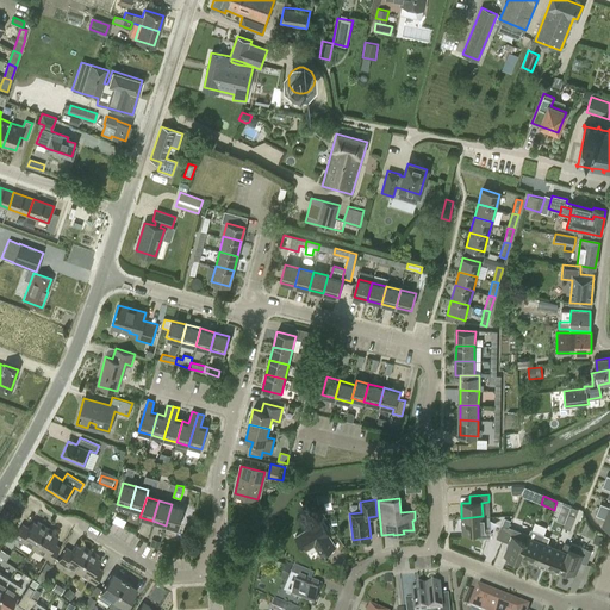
[(184,508),(172,504),(166,526),(178,529),(184,508)]
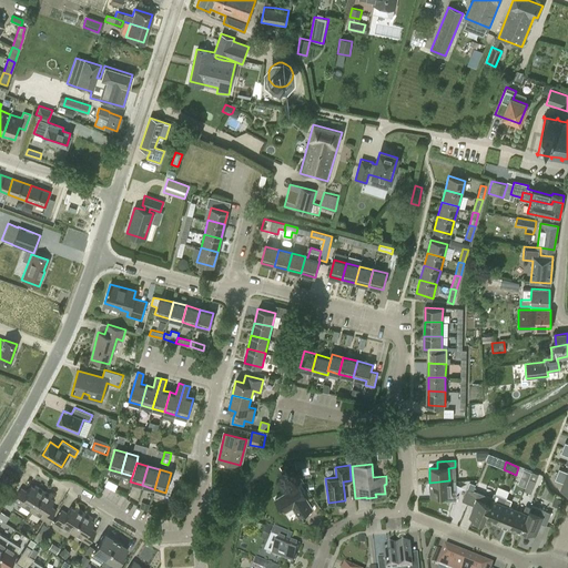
[(531,497),(539,474),(524,469),(519,484),(526,486),(524,495),(531,497)]
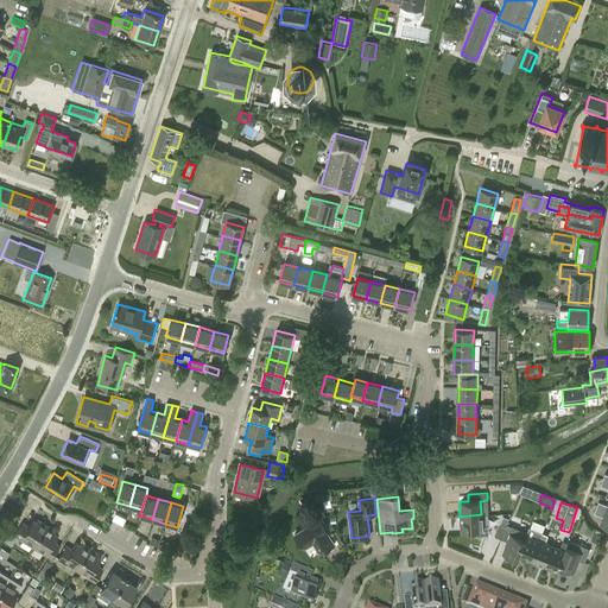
[(602,517),(600,525),(607,527),(607,511),(596,507),(594,513),(602,517)]
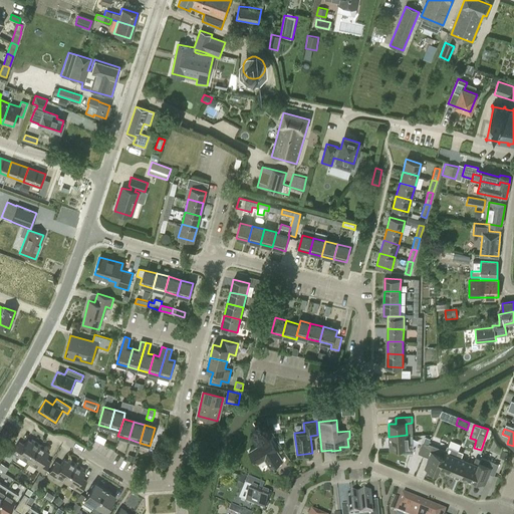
[(411,435),(407,435),(389,437),(390,449),(399,448),(399,453),(412,452),(411,435)]
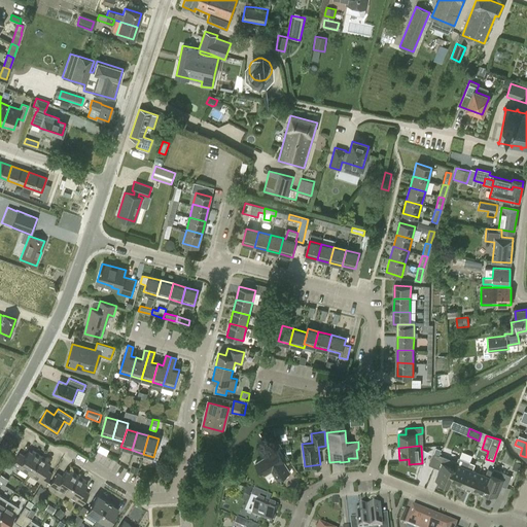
[(276,450),(255,463),(262,475),(271,469),(277,480),(289,471),(276,450)]
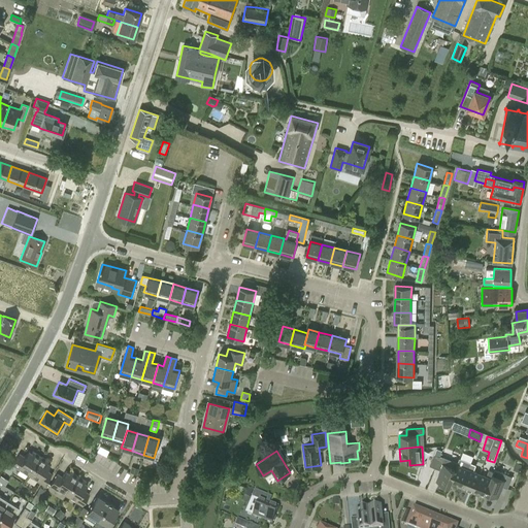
[(11,465),(27,474),(38,457),(31,452),(30,454),(28,452),(27,452),(24,456),(20,453),(19,453),(11,465)]
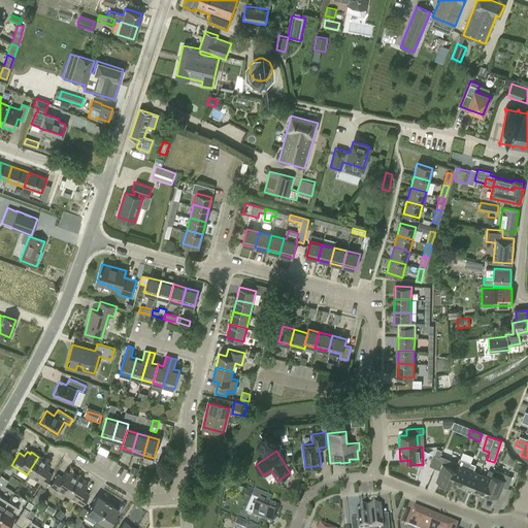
[(429,466),(435,468),(439,456),(434,454),(429,466)]
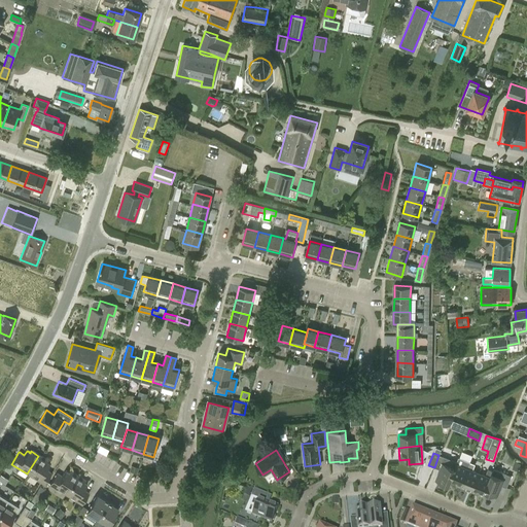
[(443,463),(445,458),(438,455),(434,467),(440,469),(435,480),(448,484),(449,481),(454,467),(443,463)]
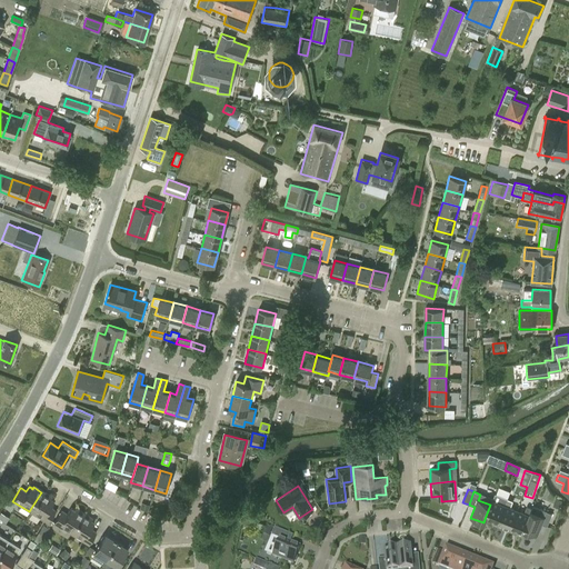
[(49,499),(50,497),(41,492),(29,511),(40,519),(48,523),(56,510),(49,506),(52,501),(49,499)]
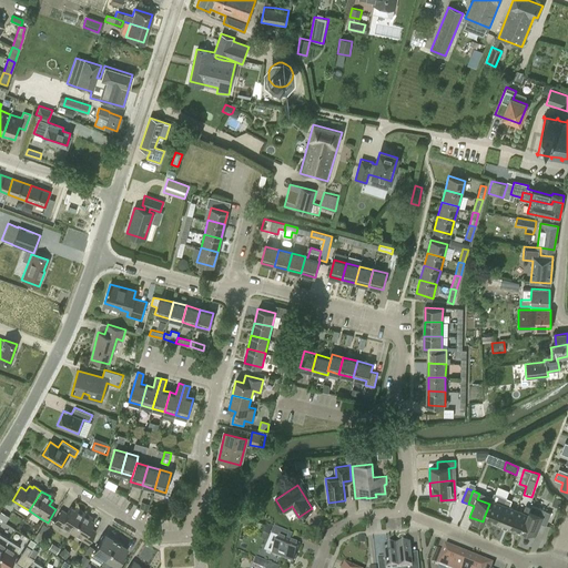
[(489,504),(484,518),(496,523),(506,498),(494,493),(490,499),(489,504)]
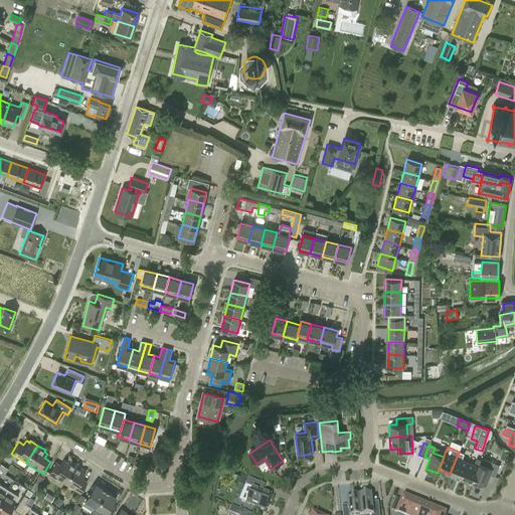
[(450,474),(461,479),(468,462),(462,460),(464,454),(459,452),(450,474)]
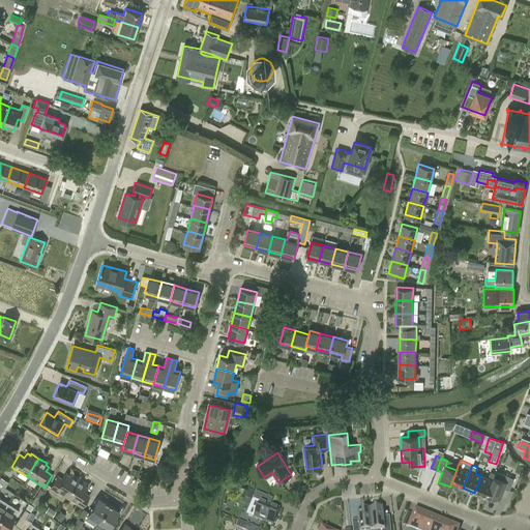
[(487,497),(488,494),(495,477),(496,474),(491,472),(488,478),(481,475),(474,493),(487,497)]
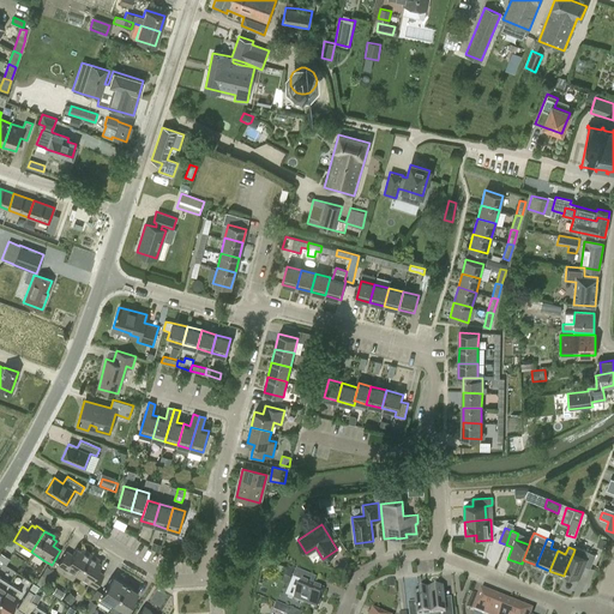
[(575,549),(573,553),(565,572),(578,577),(583,565),(590,567),(595,555),(590,553),(590,552),(576,547),(575,549)]
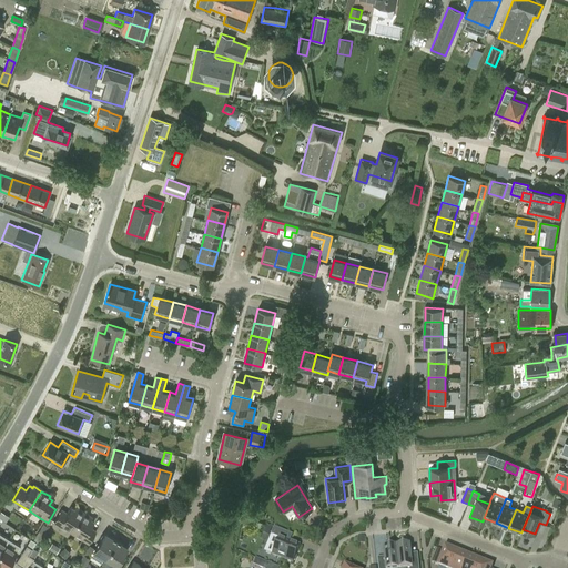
[(59,526),(70,533),(82,513),(74,507),(72,509),(70,507),(67,513),(61,508),(52,521),(59,526)]
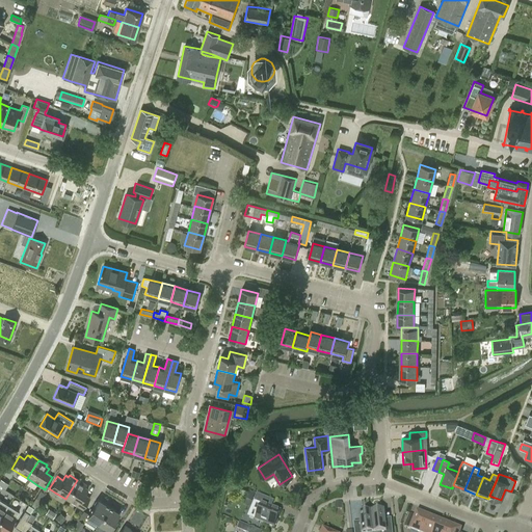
[(84,494),(87,489),(82,486),(83,484),(77,480),(65,499),(82,509),(89,497),(84,494)]
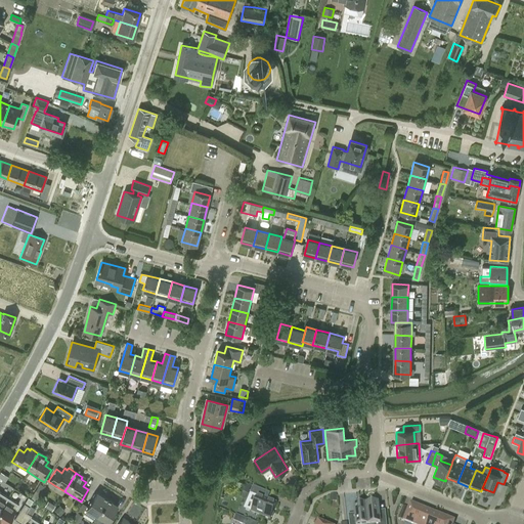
[(263,499),(266,492),(253,487),(250,494),(257,497),(251,513),(269,520),(275,504),(263,499)]
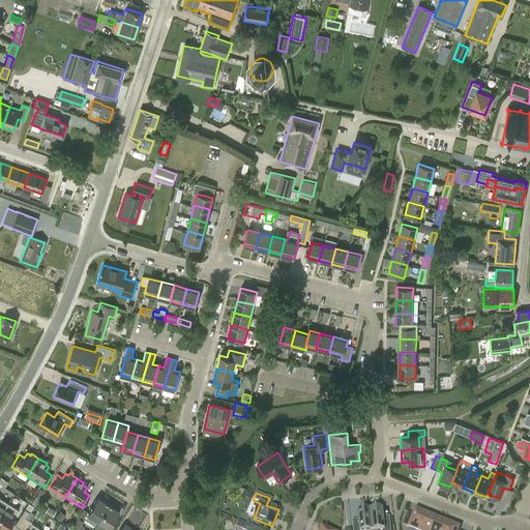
[(88,511),(83,508),(78,517),(70,528),(72,529),(81,529),(84,526),(81,525),(84,521),(83,521),(84,519),(94,525),(97,521),(108,504),(97,498),(88,511)]
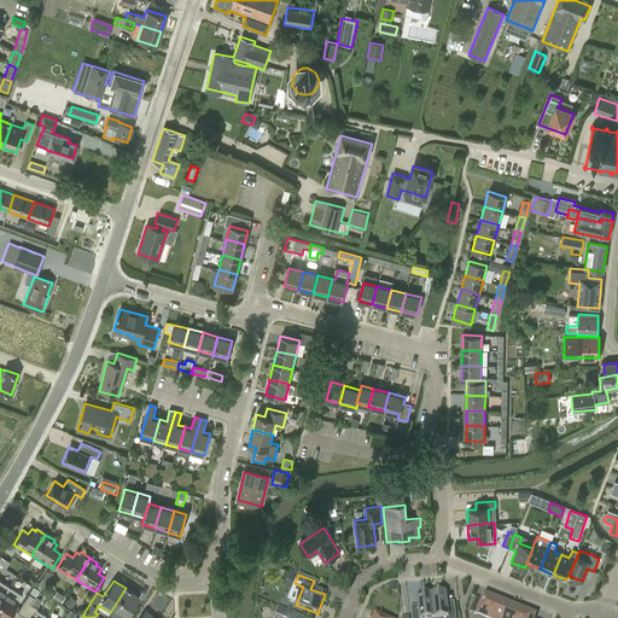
[(6,617),(22,595),(9,588),(0,601),(0,617),(6,617)]
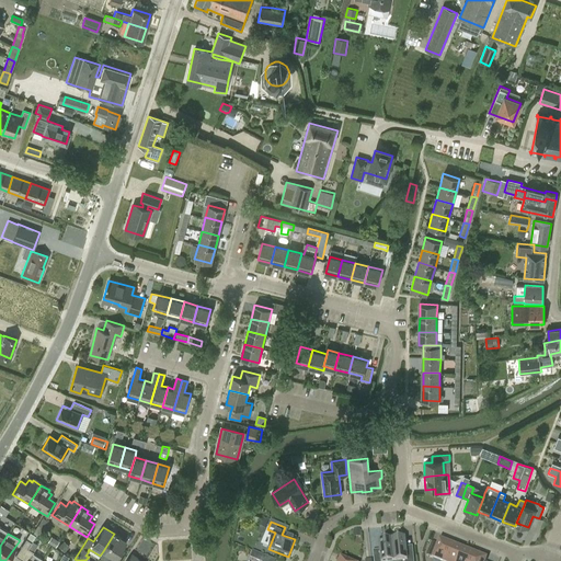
[(125,541),(114,534),(103,551),(114,558),(125,541)]
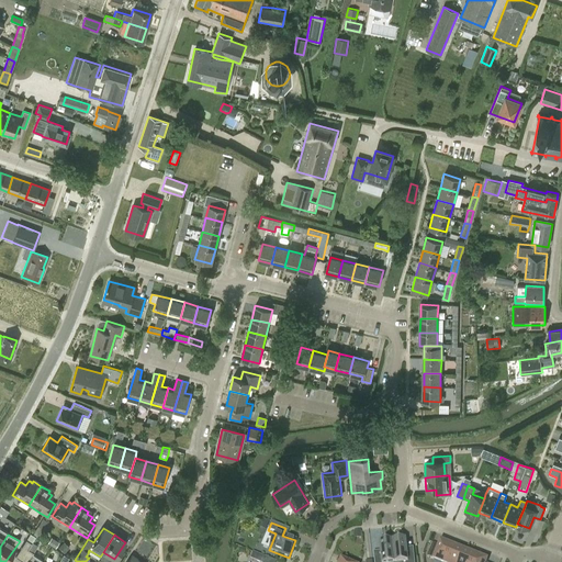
[(14,558),(21,561),(27,550),(31,544),(25,540),(14,558)]
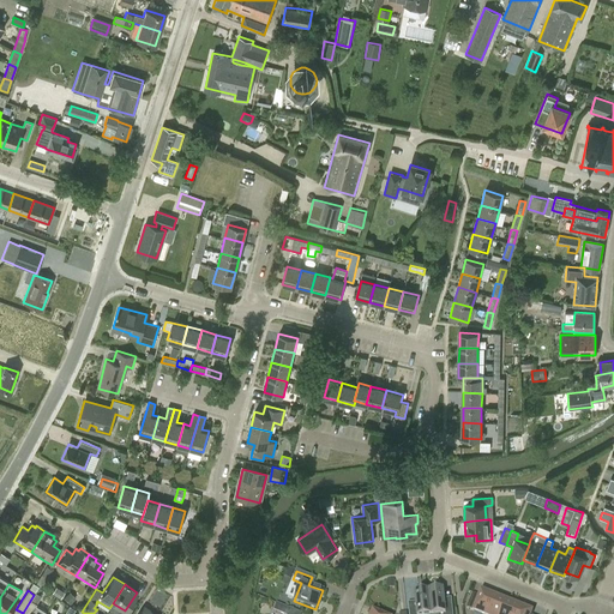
[(443,590),(428,593),(429,613),(452,613),(452,606),(444,607),(443,590)]
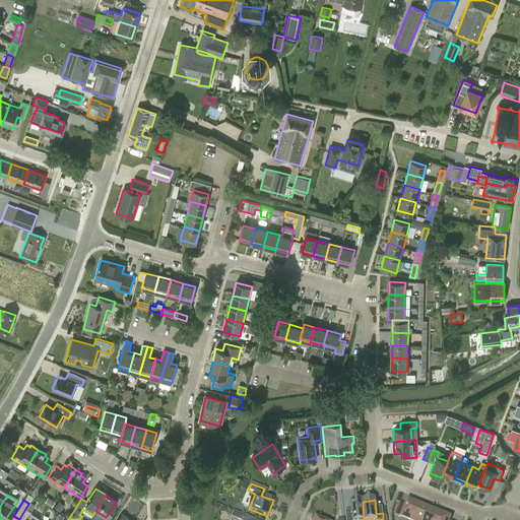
[(364,519),(363,502),(350,503),(352,517),(345,517),(345,519),(364,519)]
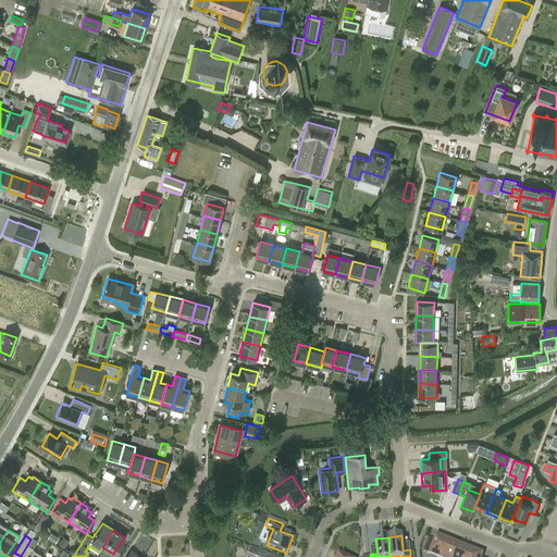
[(429,556),(431,556),(442,556),(448,542),(436,537),(434,541),(429,539),(423,553),(429,555),(429,556)]
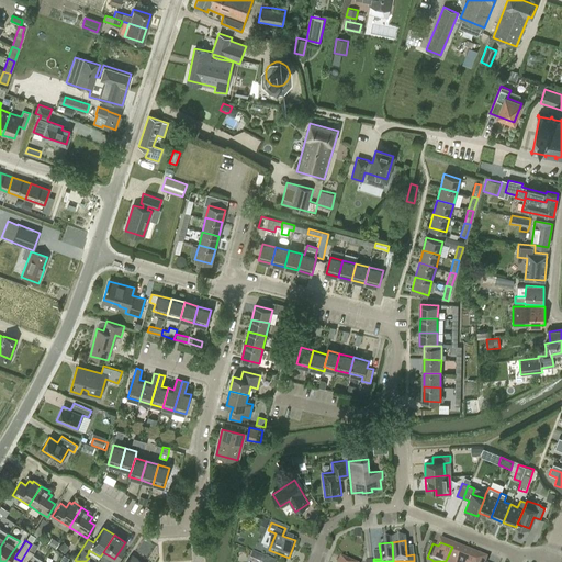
[(446,561),(459,561),(463,551),(452,547),(446,561)]
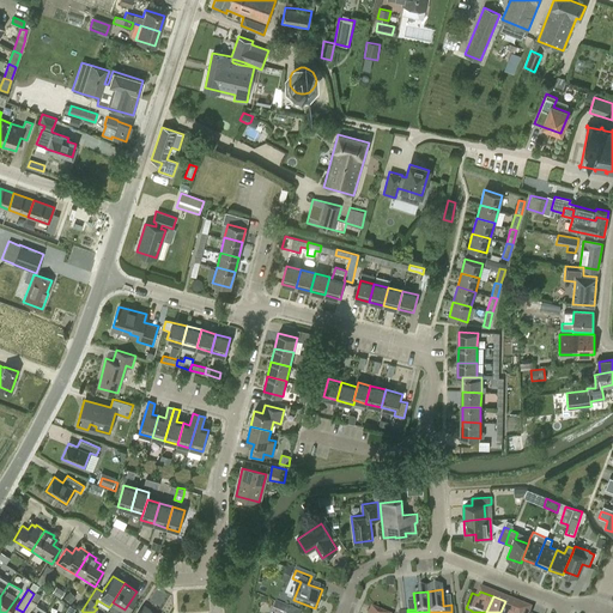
[(47,612),(35,605),(36,604),(30,600),(23,612),(24,612),(47,612)]
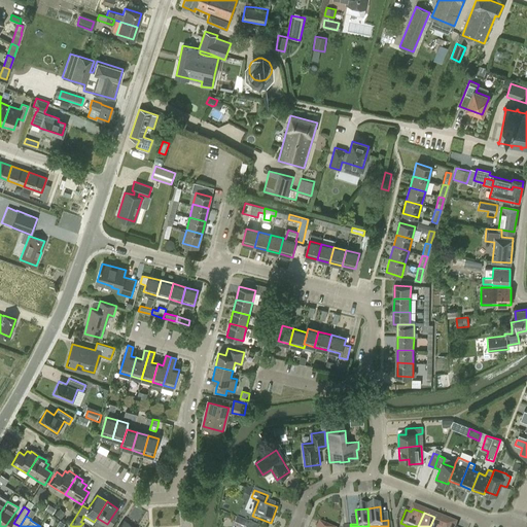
[(430,526),(443,526),(446,521),(434,517),(430,526)]
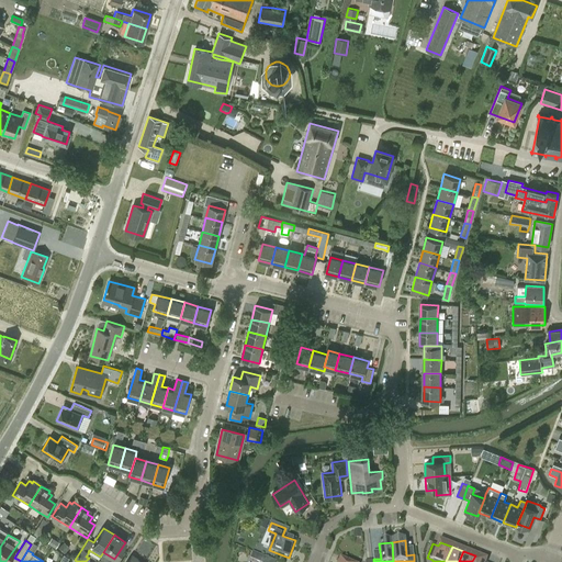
[(276,561),(253,552),(250,560),(256,561),(276,561)]
